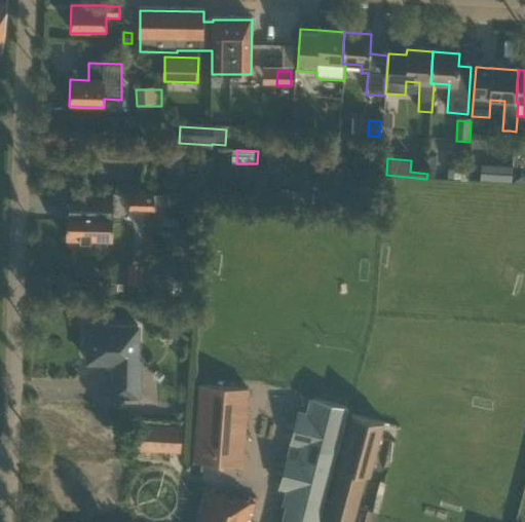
[(427,174),(426,179),(435,180),(437,159),(428,158),(427,174)]
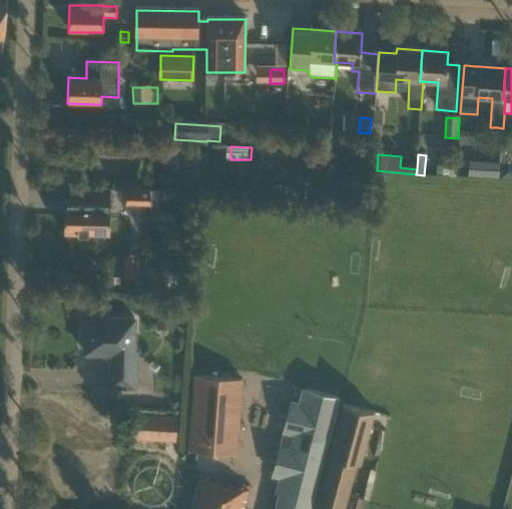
[(484,163),(483,177),(498,178),(499,164),(484,163)]
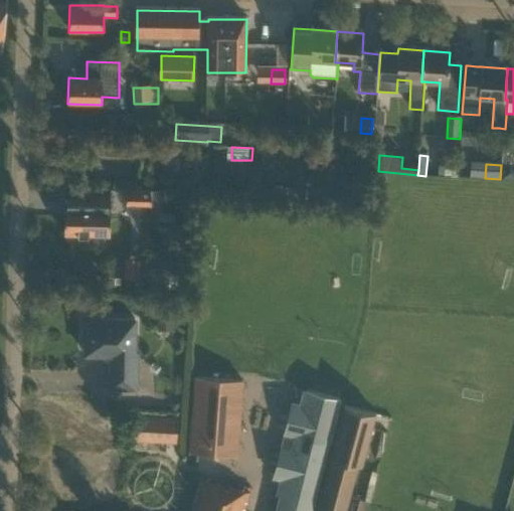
[(458,178),(459,170),(452,169),(452,167),(439,166),(438,176),(451,177),(451,178),(458,178)]
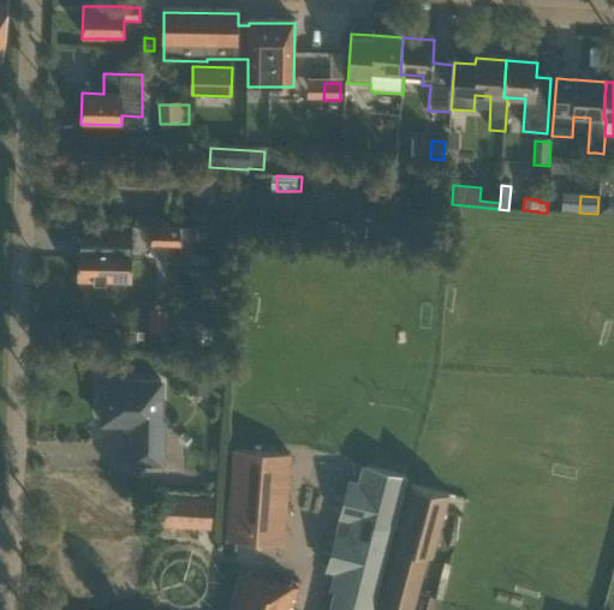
[(613,203),(612,201),(601,201),(600,216),(613,216),(613,203)]
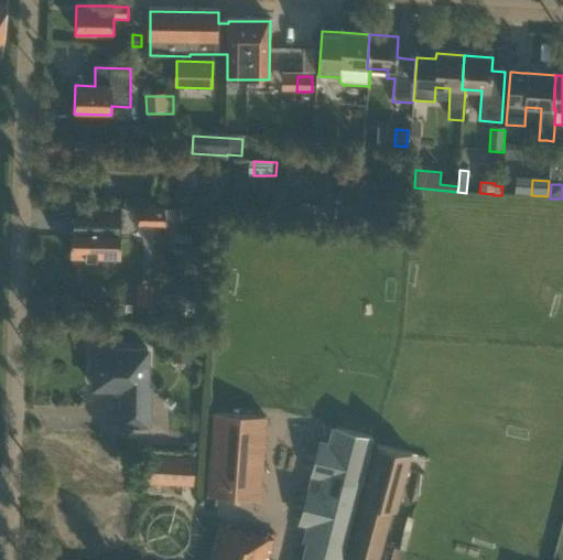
[(300,205),(299,219),(342,223),(343,210),(309,207),(309,205),(300,205)]
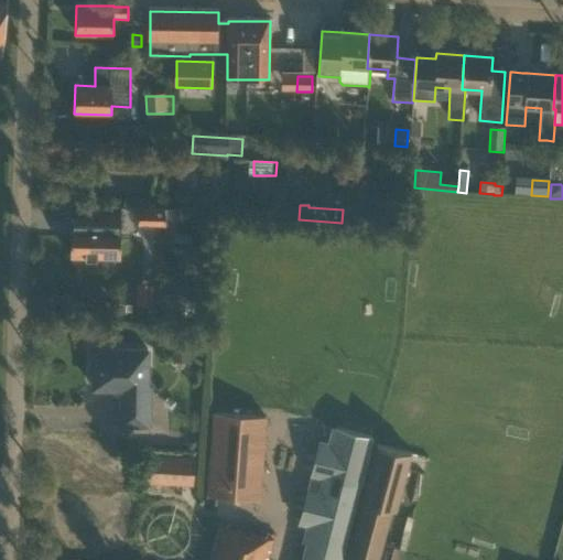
[(139,208),(139,228),(165,228),(165,226),(174,226),(174,211),(165,211),(165,208),(139,208)]
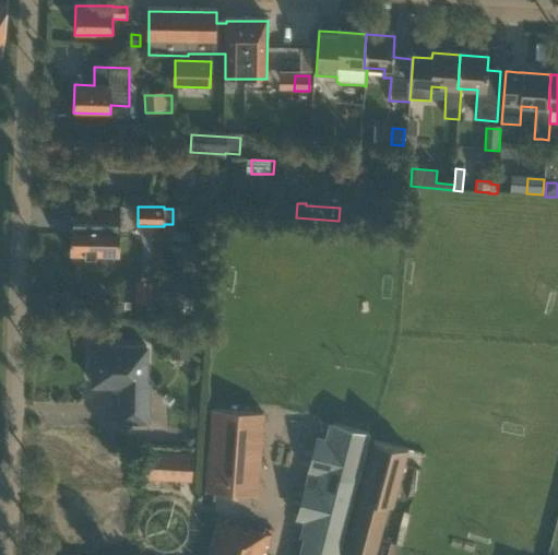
[(119,258),(120,219),(96,217),(96,222),(71,221),(70,257),(119,258)]
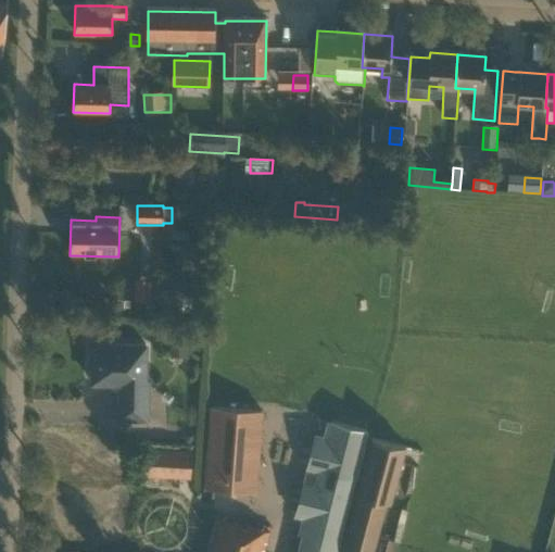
[(151,296),(152,281),(135,281),(134,303),(150,304),(151,296)]
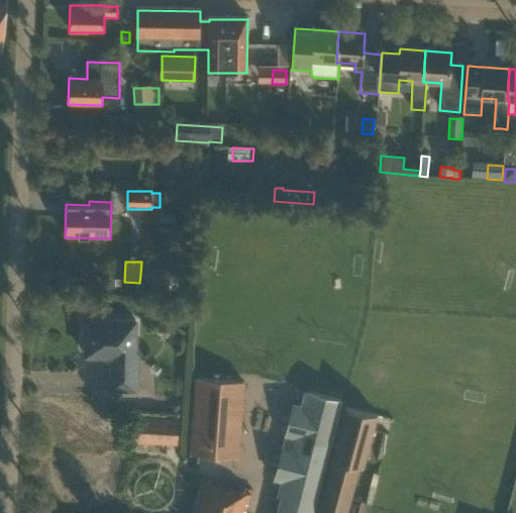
[(111,273),(110,289),(121,289),(122,273),(111,273)]
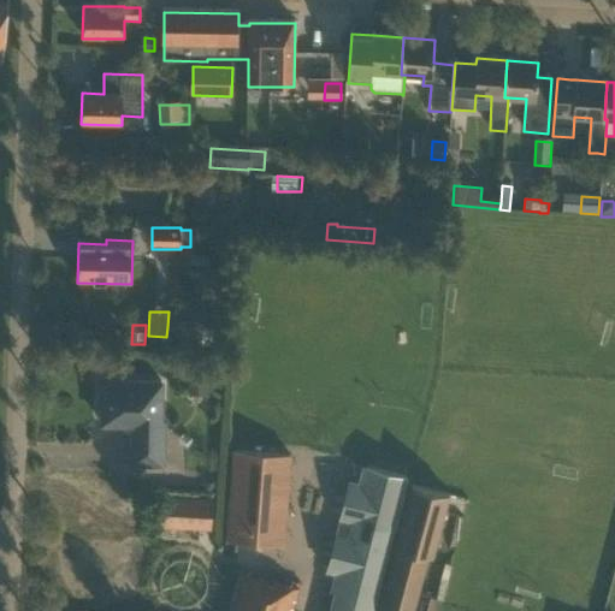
[(184,328),(167,327),(166,337),(166,342),(183,343),(184,328)]
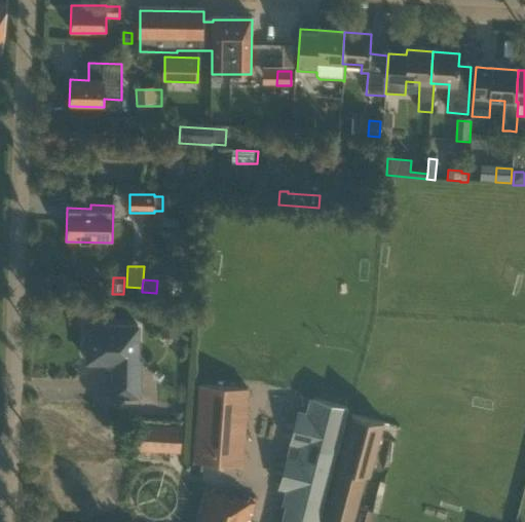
[(165,282),(164,297),(185,298),(186,283),(165,282)]
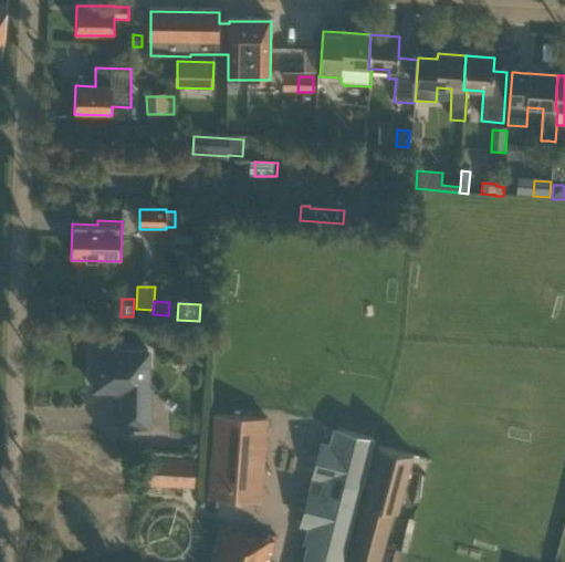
[(118,393),(122,396),(122,429),(150,430),(152,393),(148,393),(148,354),(112,354),(112,351),(92,350),(91,375),(94,375),(94,393),(118,393)]
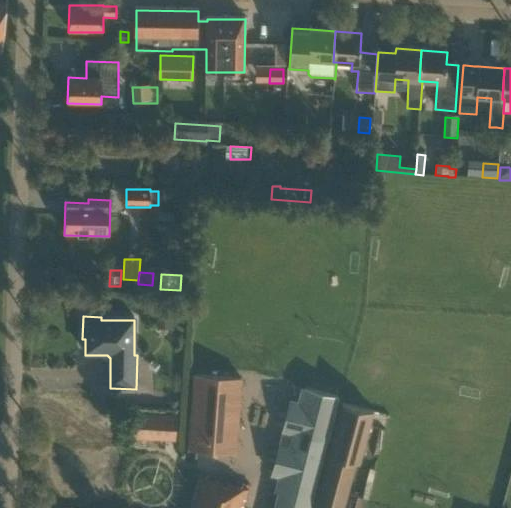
[(189,451),(217,453),(238,454),(242,380),(194,377),(189,451)]
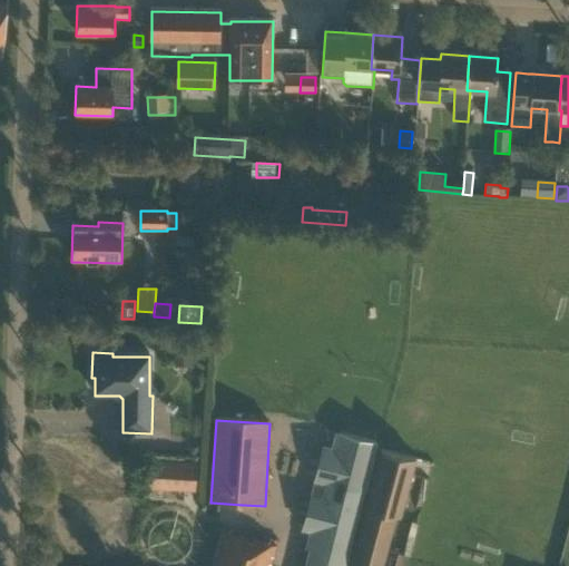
[(324,501),(323,501),(312,498),(304,530),(314,533),(306,565),(347,565),(379,443),(341,433),(335,454),(324,450),(316,480),(329,484),(324,501)]
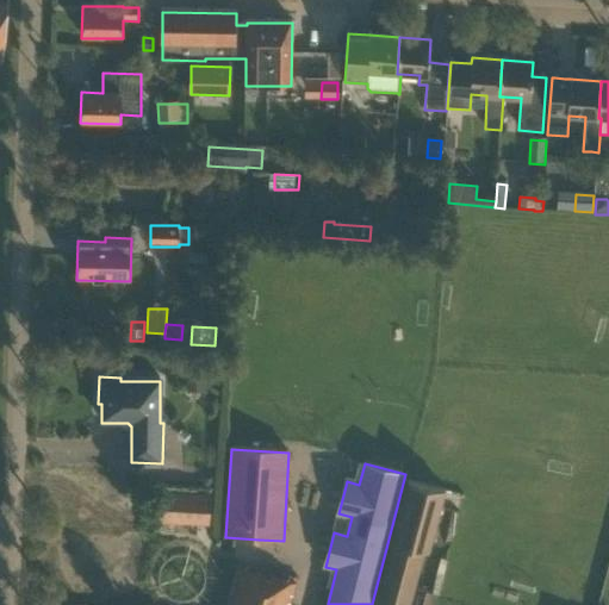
[(401,522),(376,604),(410,604),(426,552),(443,493),(410,484),(401,522)]
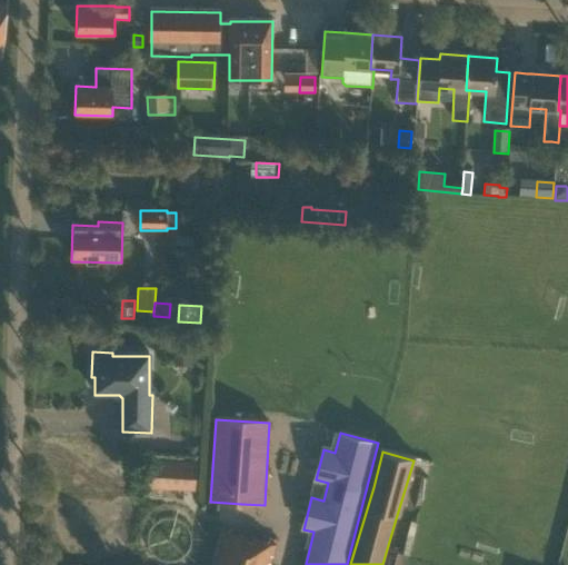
[(197,463),(151,461),(150,489),(196,492),(197,463)]
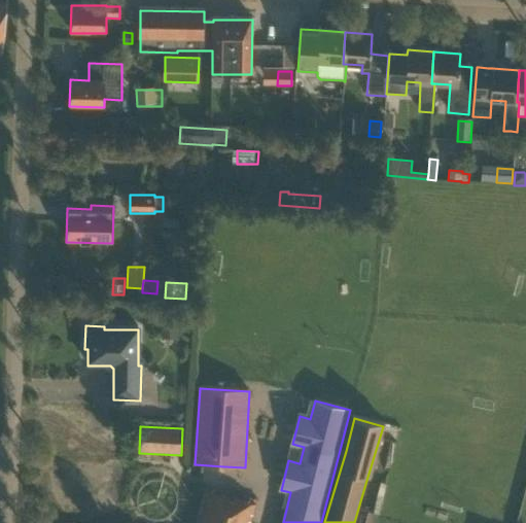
[(251,522),(256,507),(207,493),(197,522),(251,522)]
